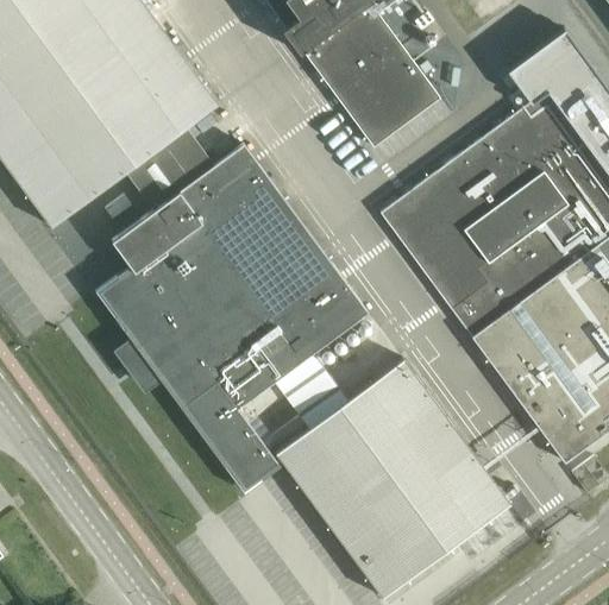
[(309,430),(276,454),(382,598),(509,505),(403,361),(347,402),(312,355),(371,312),(248,143),(195,181),(164,144),(218,105),(140,0),(0,0),(0,158),(51,227),(125,174),(154,212),(112,243),(132,270),(100,294),(244,490),(277,465),(237,410),(274,383),(309,430)]
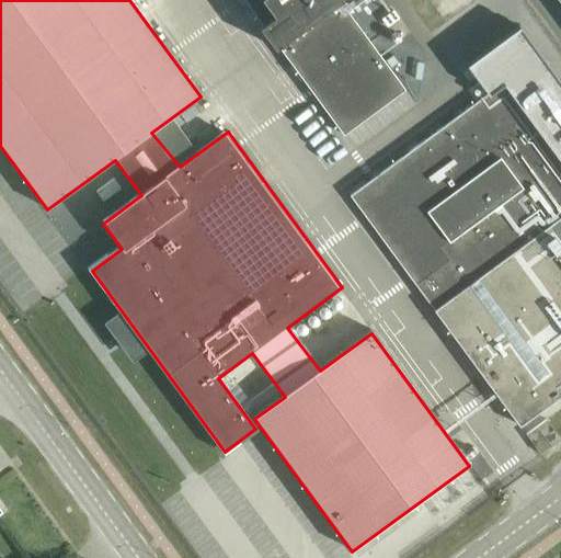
[(242,0),(263,26),(260,29),(275,50),(278,48),(344,137),(405,92),(348,14),(367,0),(242,0)]
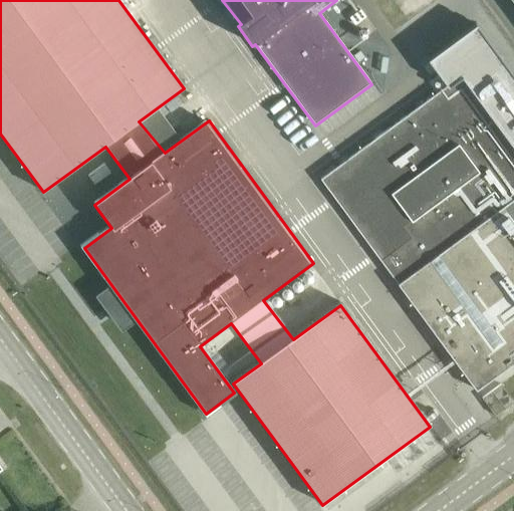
[(513,148),(462,77),(321,181),(476,392),(513,363),(513,148)]
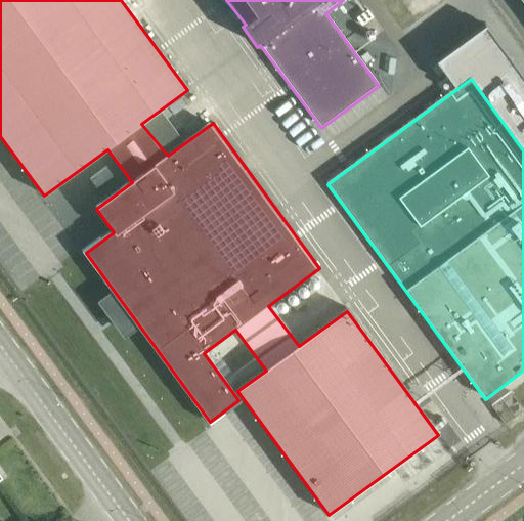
[(106,169),(90,180),(96,189),(113,177),(106,169)]
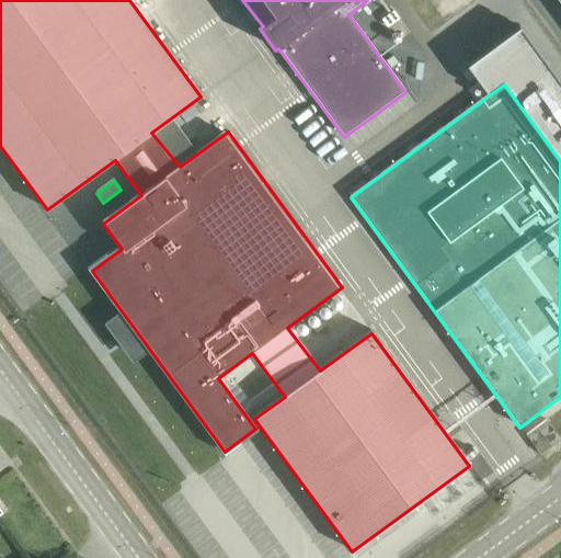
[(526,437),(540,456),(560,441),(547,422),(526,437)]
